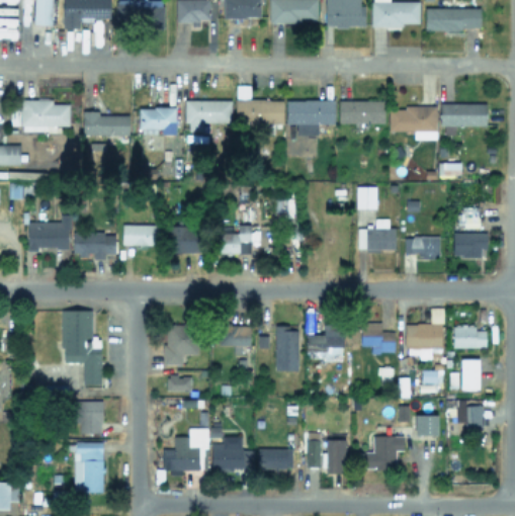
[(35,0),(34,25),(52,26),(53,0),(35,0)]
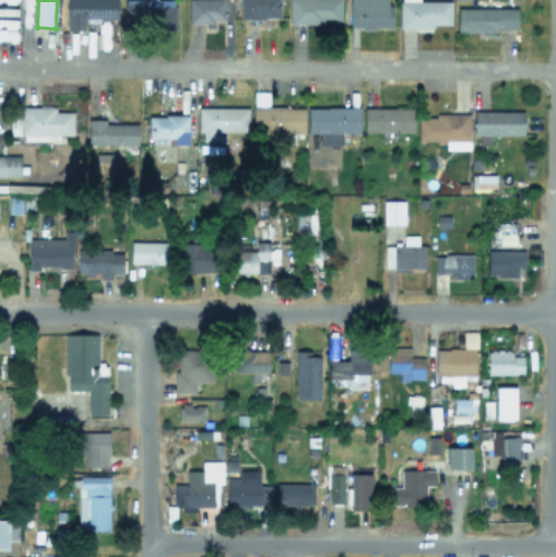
[(70,0),(70,32),(87,32),(87,25),(102,24),(102,22),(120,21),(120,0),(70,0)]
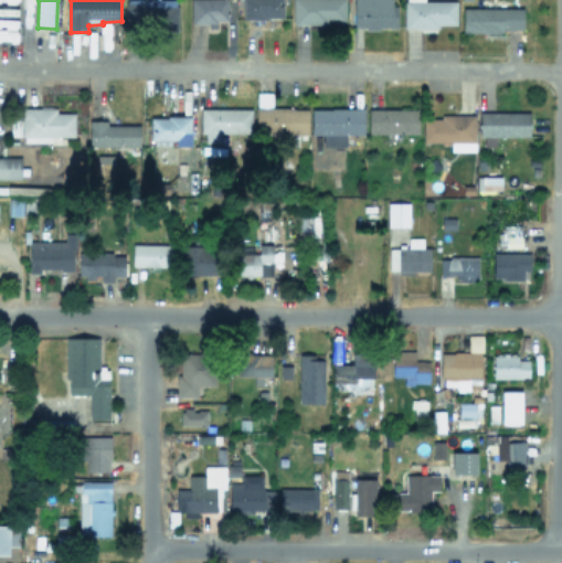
[(211,30),(219,30),(219,22),(230,22),(230,0),(193,0),(193,24),(211,24),(211,30)]
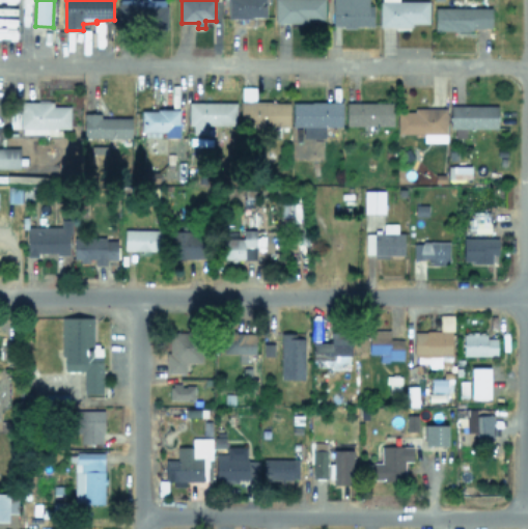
[(268,20),(268,0),(230,0),(230,20),(268,20)]
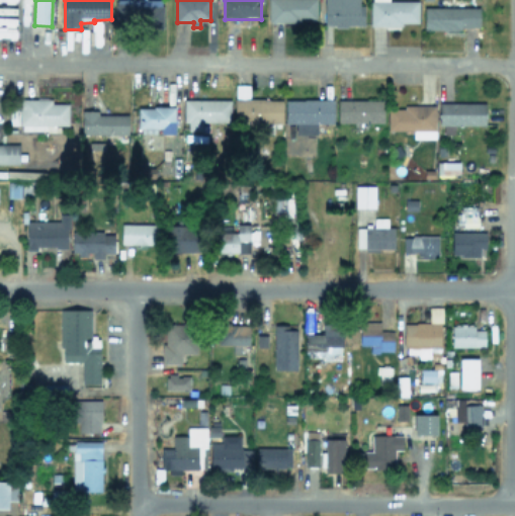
[(319,0),(270,0),(270,22),(319,23),(319,0)]
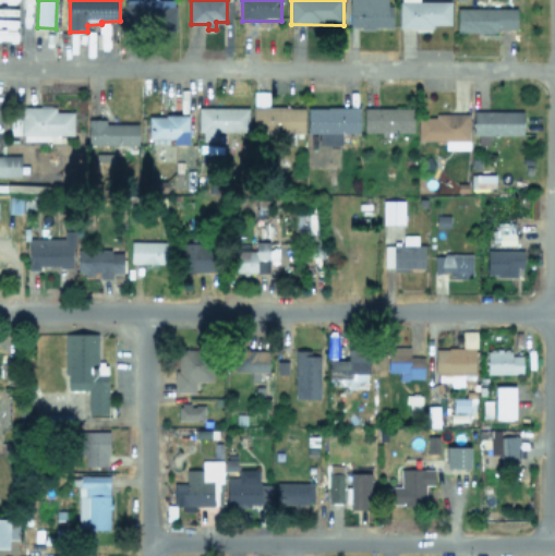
[(351,0),(352,31),(395,29),(395,8),(389,8),(389,0),(351,0)]
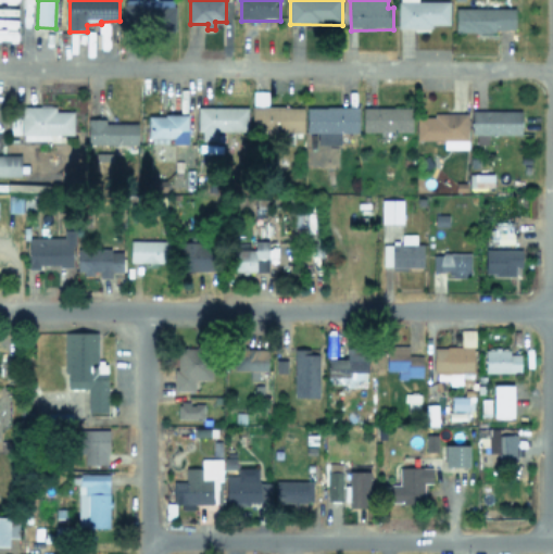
[(451,2),(419,3),(419,0),(400,0),(401,30),(432,30),(432,26),(451,26),(451,2)]
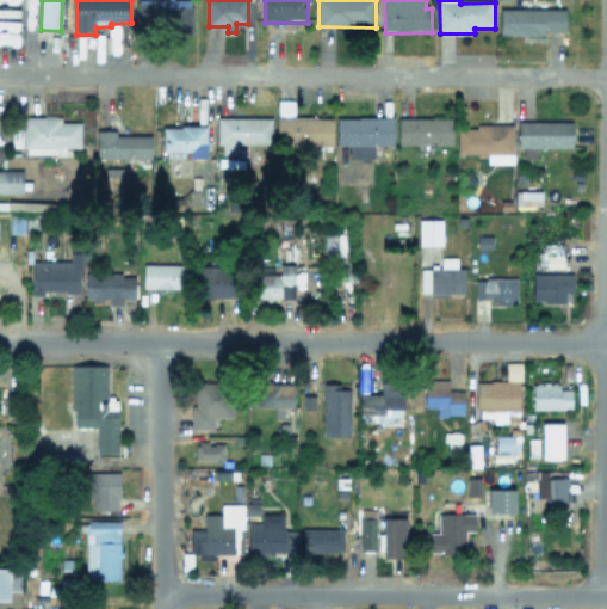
[(194,1),(138,1),(138,32),(194,31),(194,1)]
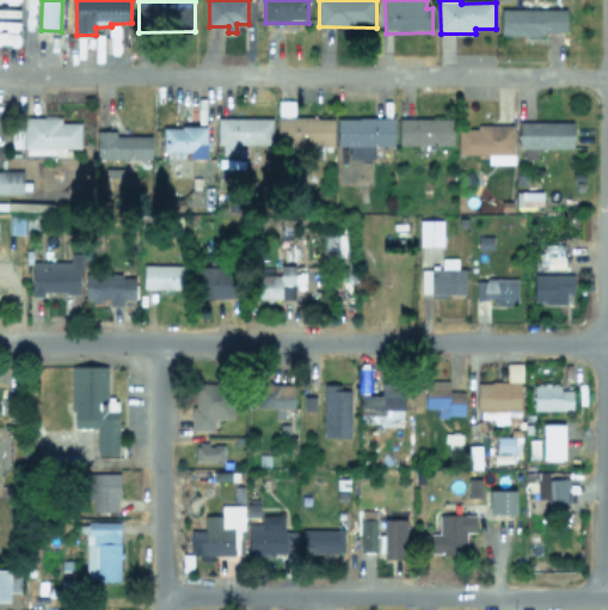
[(569,11),(503,11),(503,36),(569,36),(569,11)]
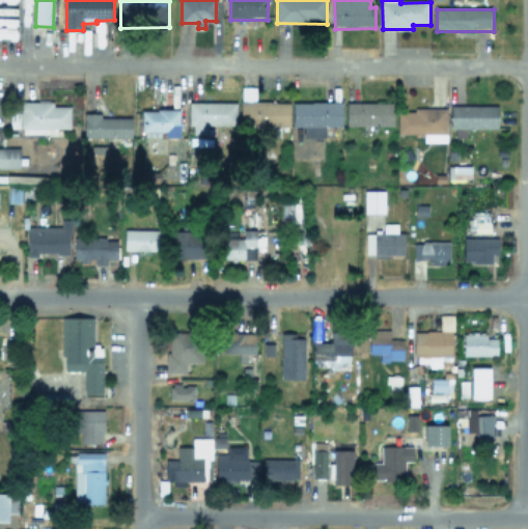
[(23,135),(49,136),(49,130),(73,130),(73,108),(55,108),(55,104),(23,103),(23,135)]
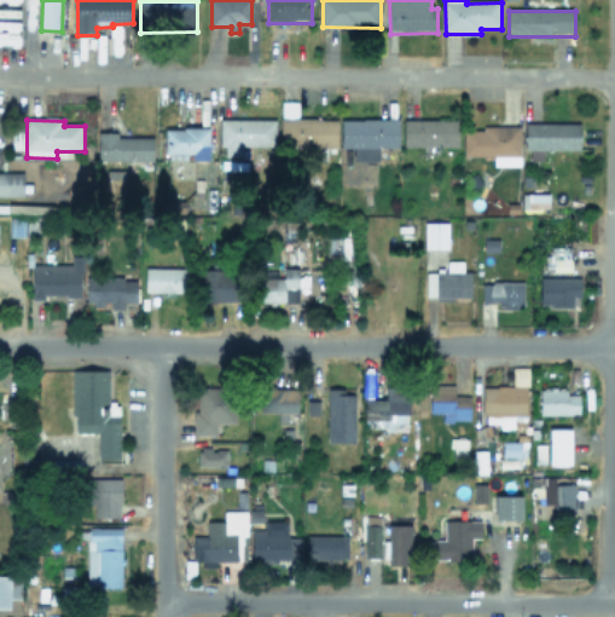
[(341,121),(283,120),(282,148),(340,149),(341,121)]
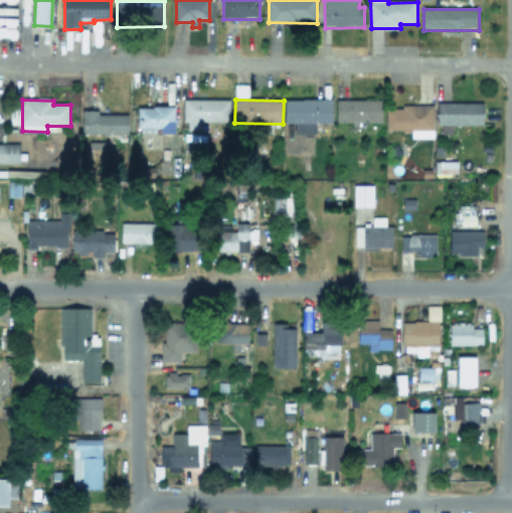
[(189,132),(203,132),(203,123),(231,123),(231,101),(185,101),(185,124),(189,124),(189,132)]
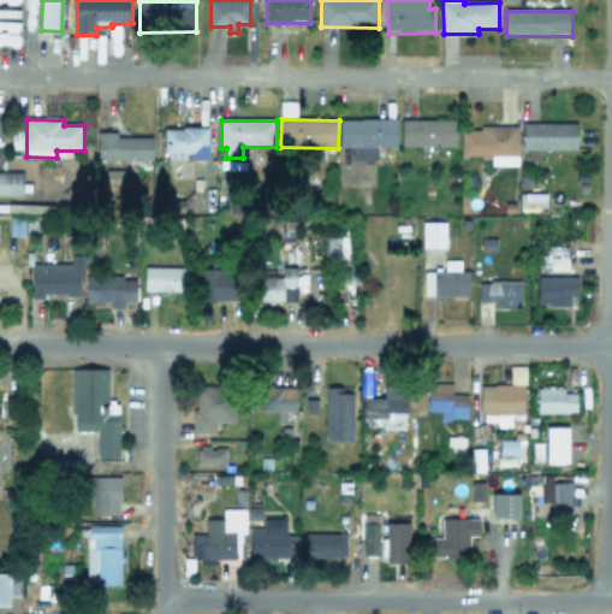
[(398,149),(399,120),(342,120),(342,149),(354,149),(354,161),(379,163),(379,148),(398,149)]
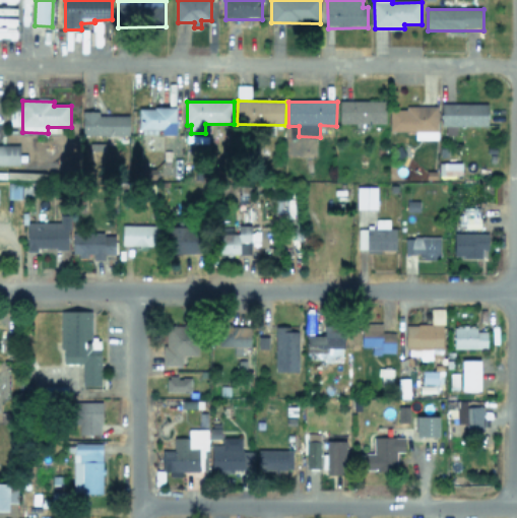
[(387,103),(341,103),(341,125),(387,125),(387,103)]
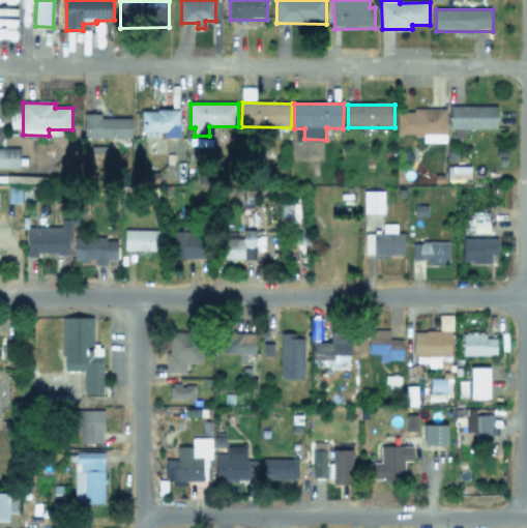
[(498,129),(498,107),(451,107),(451,130),(456,130),(456,140),(467,140),(467,129),(498,129)]
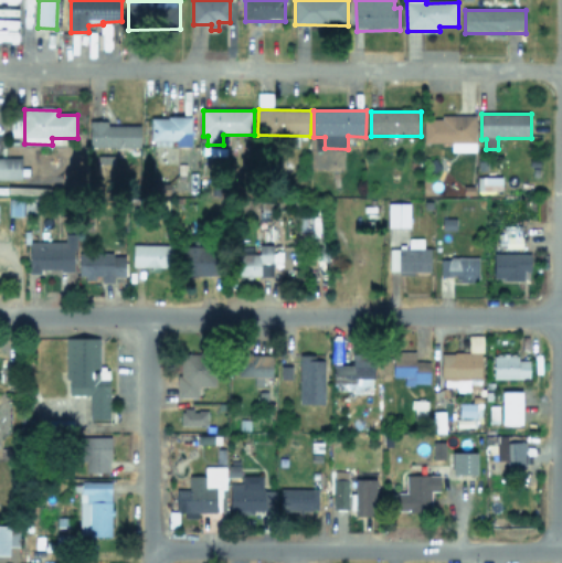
[(478,117),(443,116),(443,120),(425,120),(425,144),(454,145),(454,152),(477,153),(478,117)]
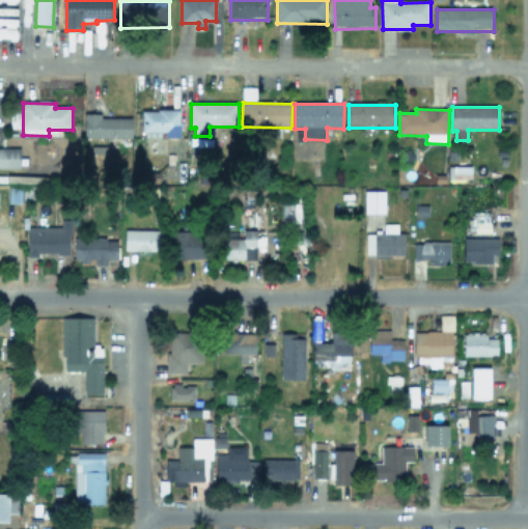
[(143,111),(144,133),(167,133),(167,139),(181,139),(181,111),(143,111)]
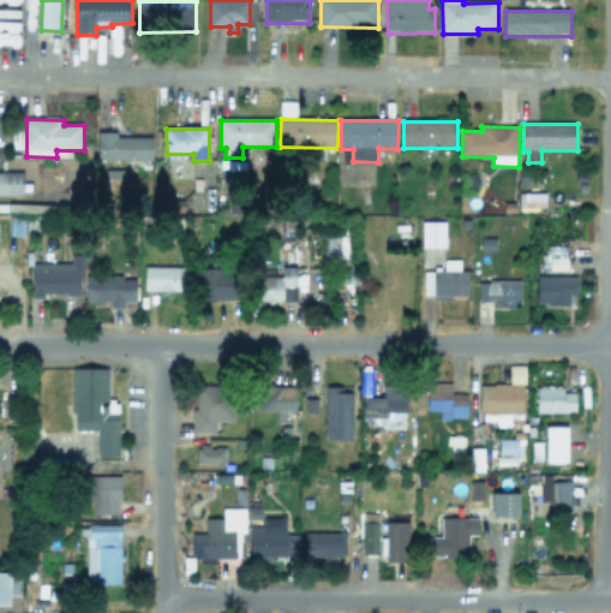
[(155,138),(119,138),(119,134),(100,134),(100,161),(155,161),(155,138)]
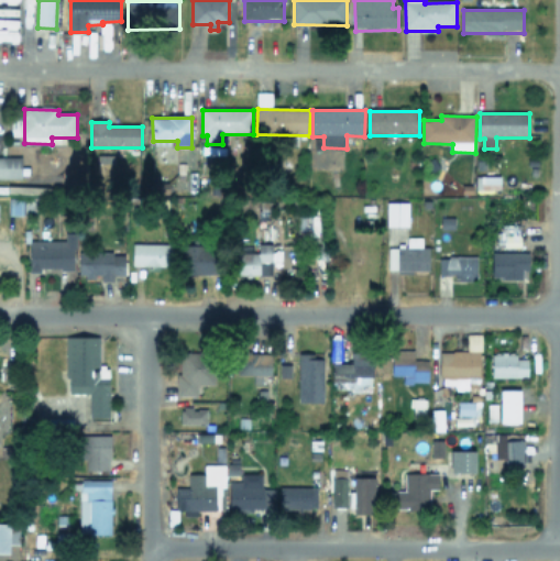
[(0,160),(22,160),(22,179),(0,179),(0,160)]
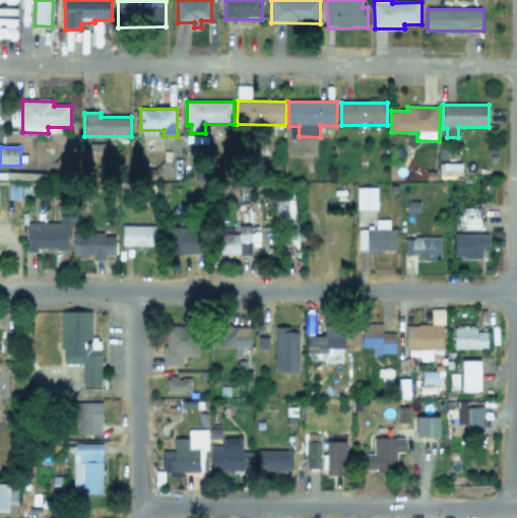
[(441,177),(463,177),(463,165),(441,165),(441,177)]
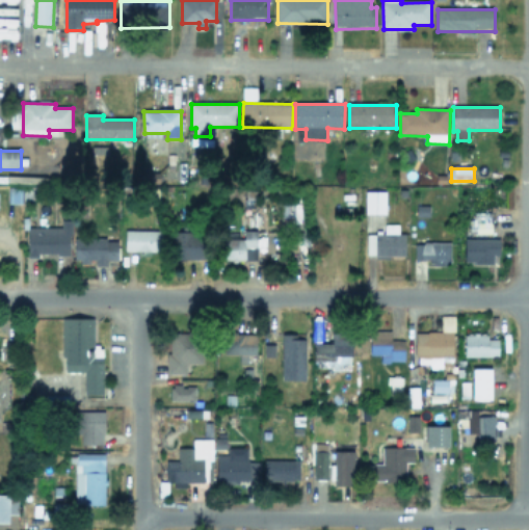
[(10,189),(10,205),(23,205),(23,189),(10,189)]
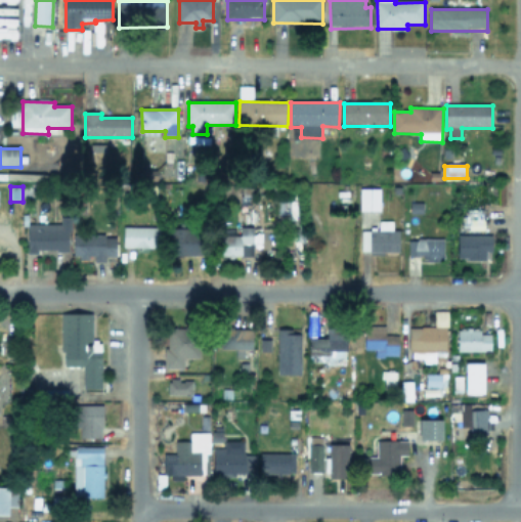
[(361,189),(361,212),(381,212),(381,189),(361,189)]
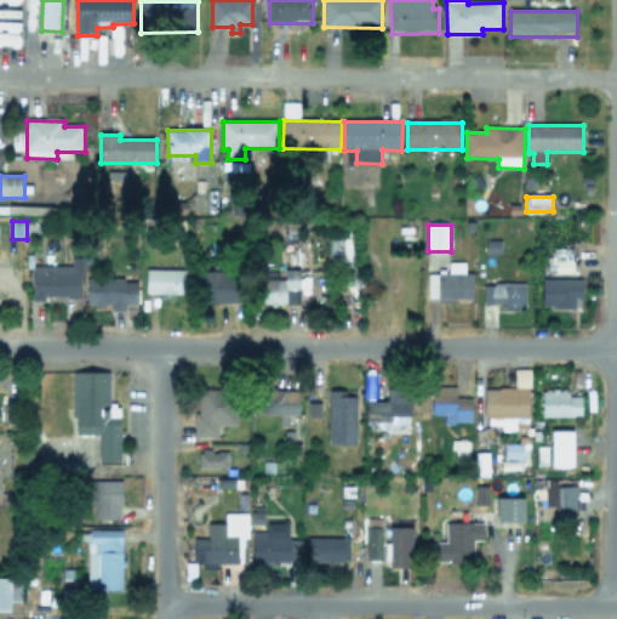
[(487,242),(503,242),(503,255),(487,255),(487,242)]
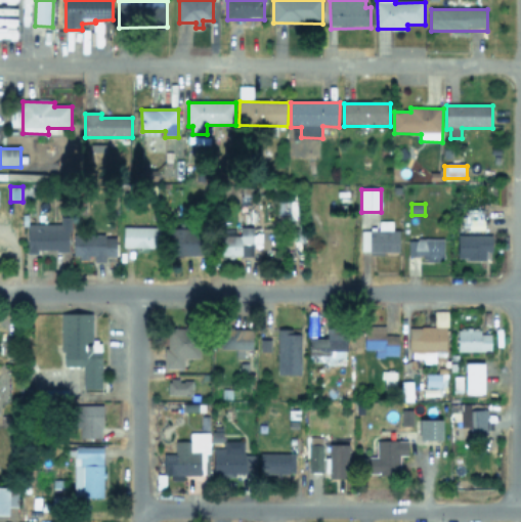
[(470,211),(485,210),(486,231),(470,232),(470,228),(465,229),(464,218),(470,218),(470,211)]
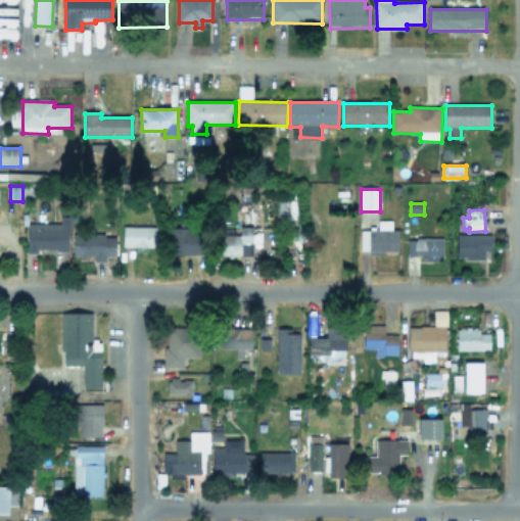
[(29,225),(62,224),(62,218),(73,218),(73,232),(69,232),(69,252),(58,252),(58,250),(39,250),(39,253),(29,253),(29,225)]
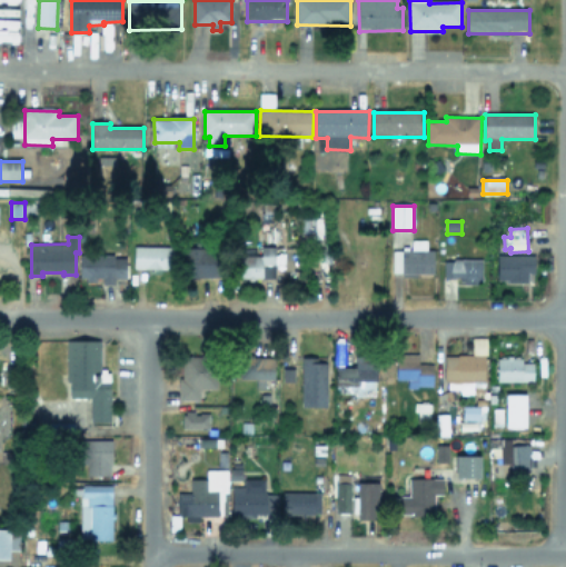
[(414,239),(413,251),(394,250),(394,274),(434,275),(435,252),(428,252),(429,240),(414,239)]
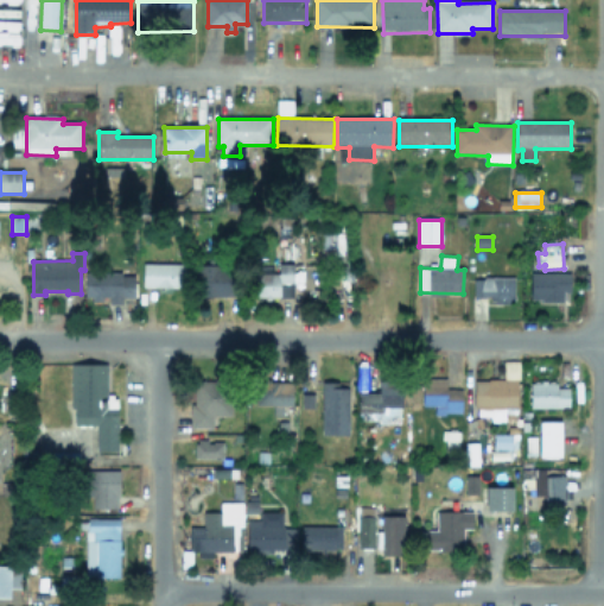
[(145,265),(186,265),(186,272),(188,271),(188,278),(185,278),(185,289),(145,288),(145,265)]
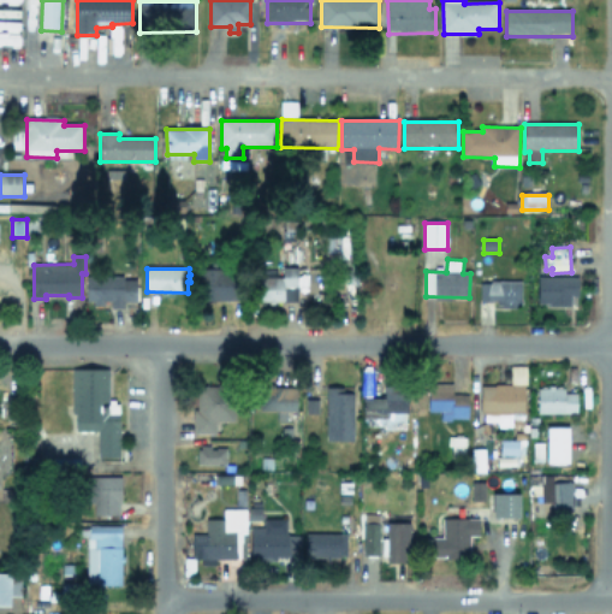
[(284,269),(298,269),(298,302),(277,302),(277,305),(272,305),(271,302),(261,302),(262,278),(284,278),(284,269)]
